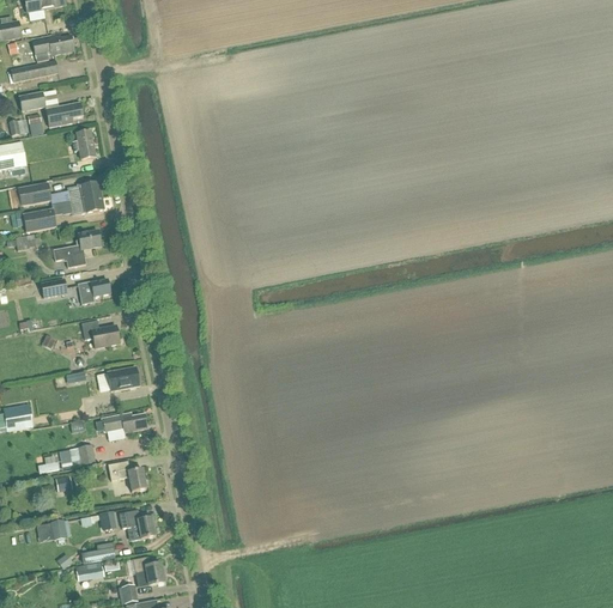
[(24,0),(26,11),(65,4),(65,0),(24,0)]
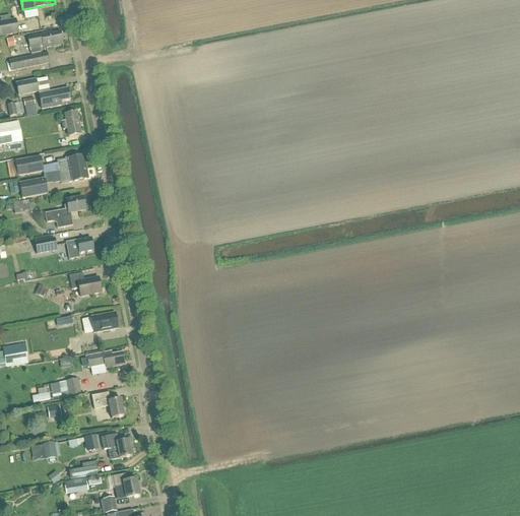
[(0,34),(18,30),(15,16),(0,18),(0,34)]
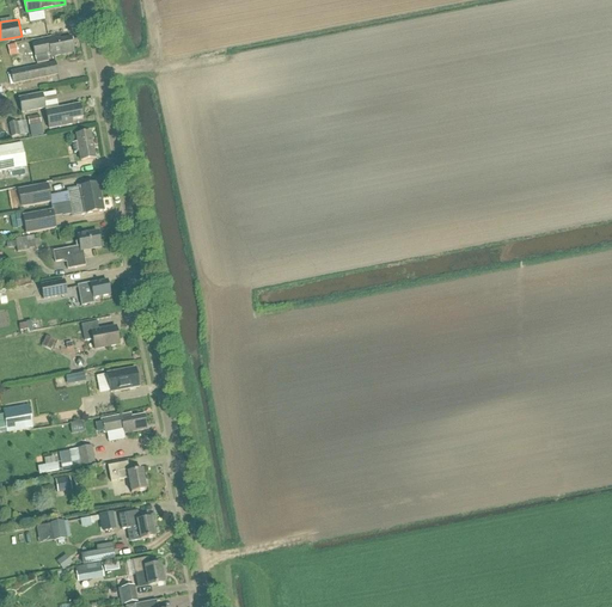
[(60,34),(32,40),(37,61),(48,59),(47,51),(50,50),(50,54),(74,49),(71,34),(60,36),(60,34)]
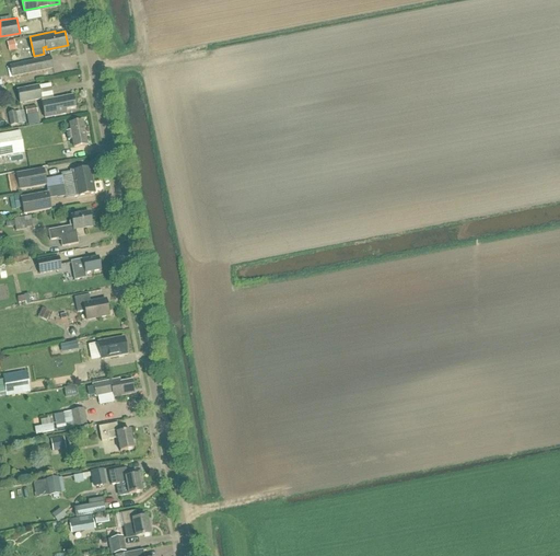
[(13,38),(7,39),(9,49),(15,47),(13,38)]
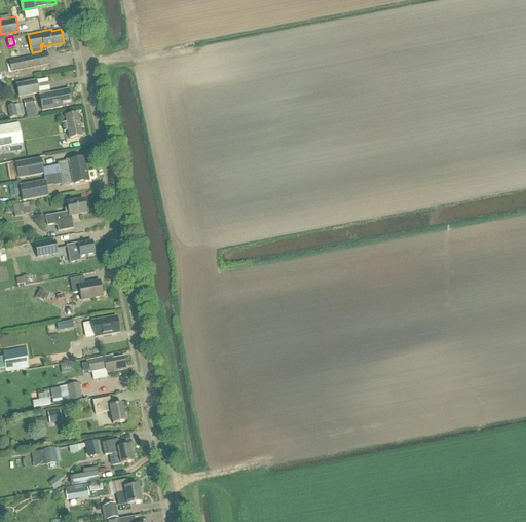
[(49,62),(47,50),(8,59),(10,70),(49,62)]
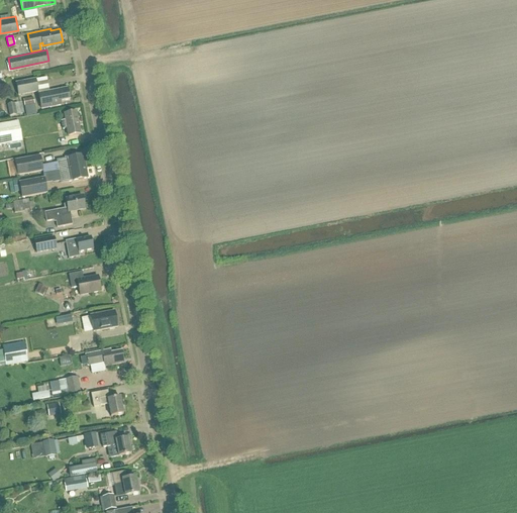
[(17,93),(37,89),(35,76),(15,80),(17,93)]
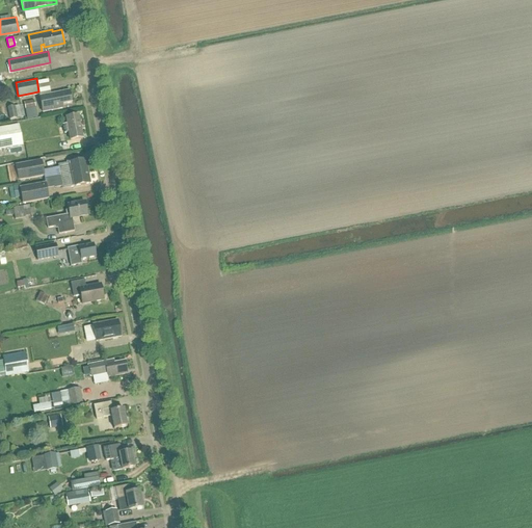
[(43,110),(62,106),(61,102),(72,101),(69,88),(40,95),(43,110)]
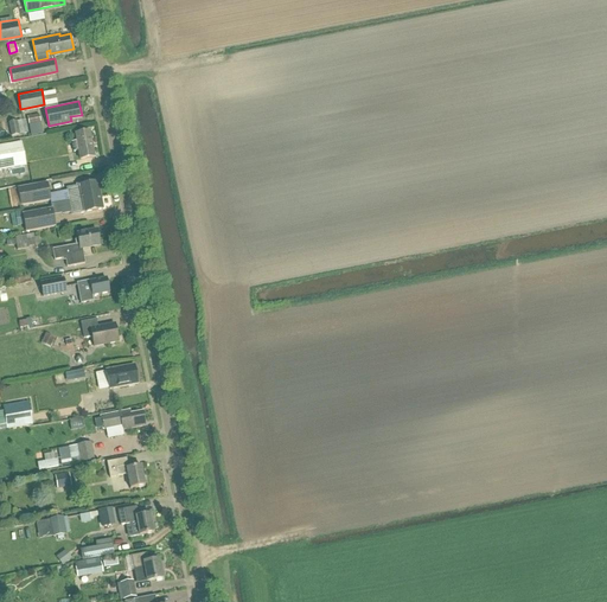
[(11,133),(19,132),(16,117),(7,120),(11,133)]
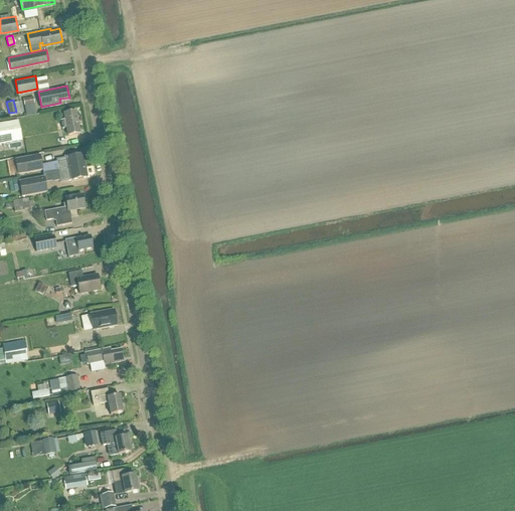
[(79,131),(75,110),(64,112),(65,118),(61,118),(62,126),(66,125),(68,133),(79,131)]
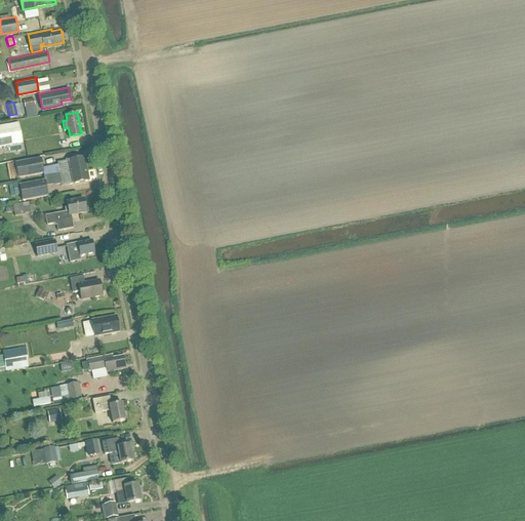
[(0,145),(22,141),(18,121),(0,124),(0,145)]
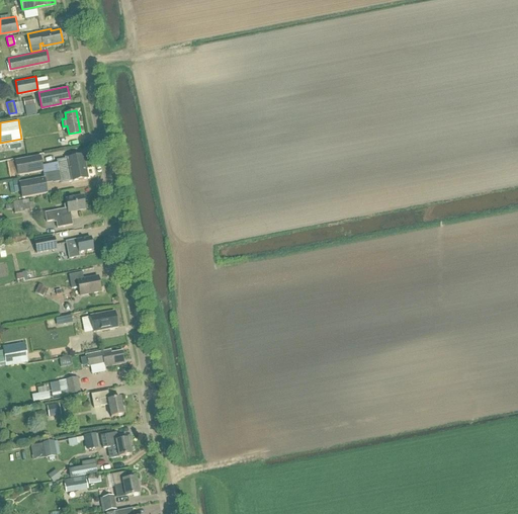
[(17,174),(42,169),(39,153),(14,158),(17,174)]
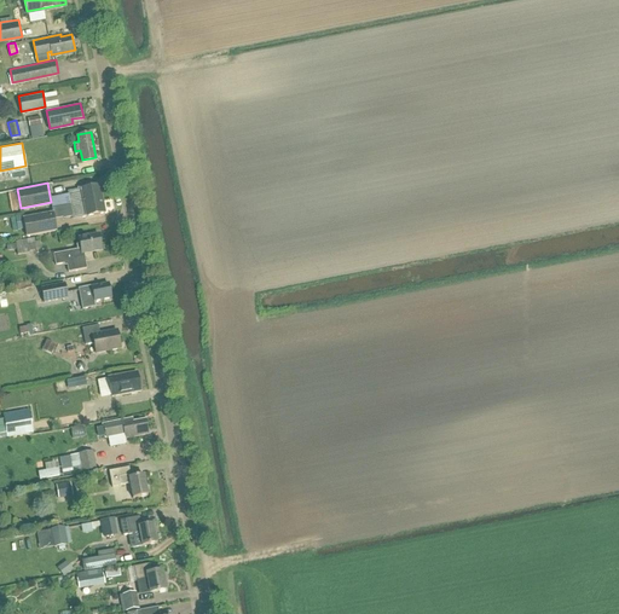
[(71,202),(103,196),(100,183),(84,186),(82,186),(69,189),(71,202)]
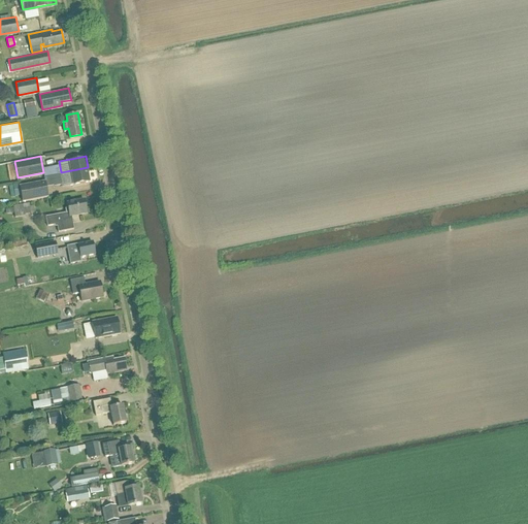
[(88,167),(61,172),(63,185),(90,179),(88,167)]
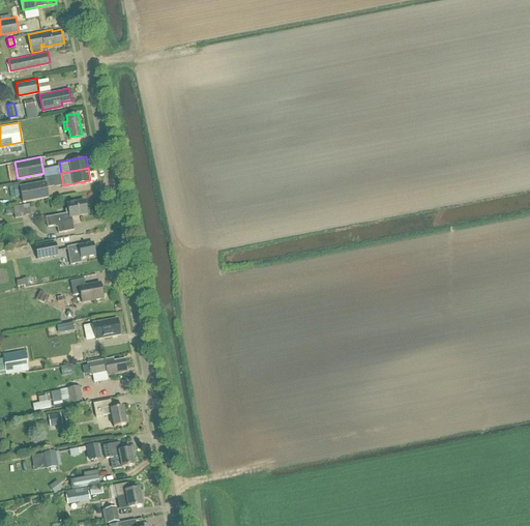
[(22,201),(48,196),(45,179),(19,184),(22,201)]
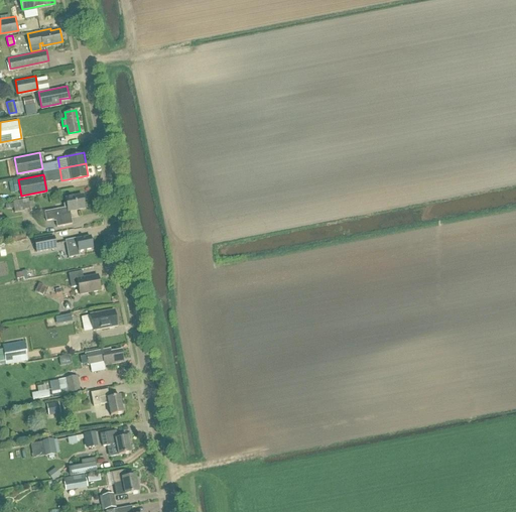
[(68,210),(70,210),(85,207),(82,193),(65,197),(67,206),(57,208),(44,210),(46,220),(55,218),(57,225),(61,224),(73,222),(71,212),(69,212),(68,210)]
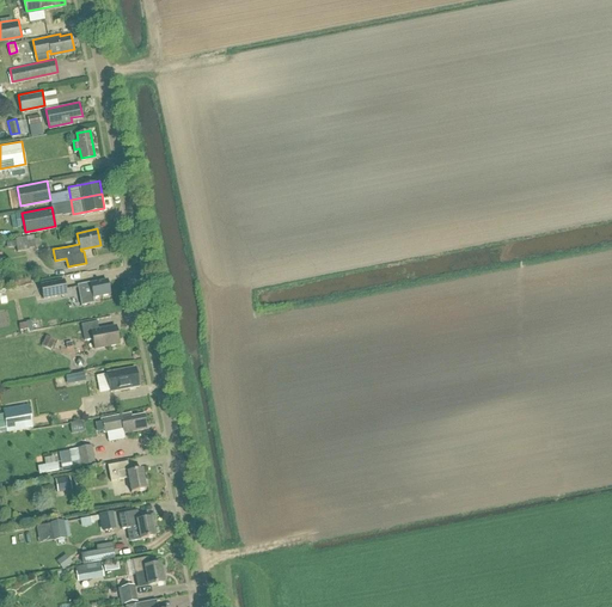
[(34,235),(32,232),(14,235),(17,249),(29,247),(28,245),(36,244),(35,243),(40,243),(38,234),(34,235)]
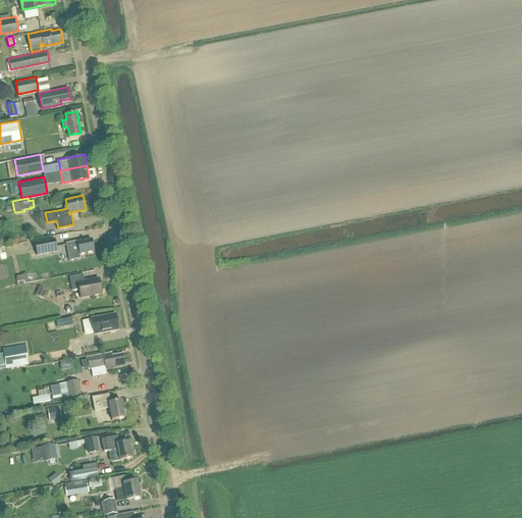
[(36,253),(56,249),(54,237),(34,241),(36,253)]
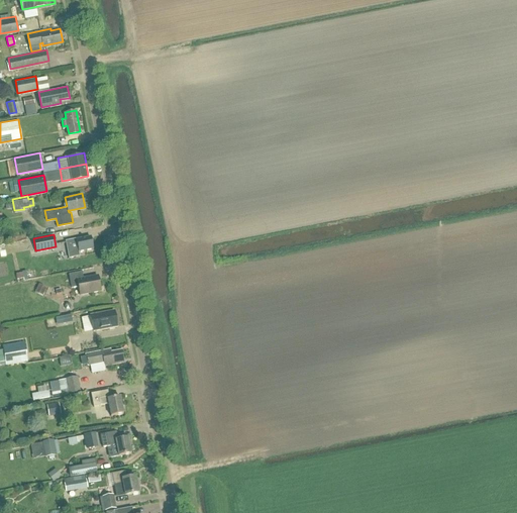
[(93,247),(90,234),(78,236),(66,238),(66,239),(69,257),(79,253),(79,249),(93,247)]
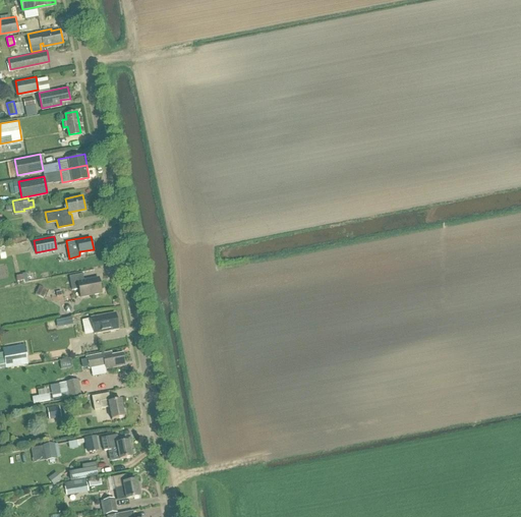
[(83,279),(82,272),(69,275),(71,288),(78,287),(80,295),(102,291),(99,276),(83,279)]
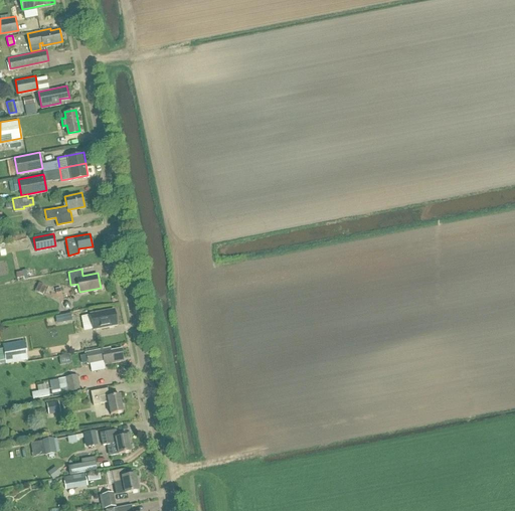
[(39,281),(35,289),(41,292),(45,285),(39,281)]
